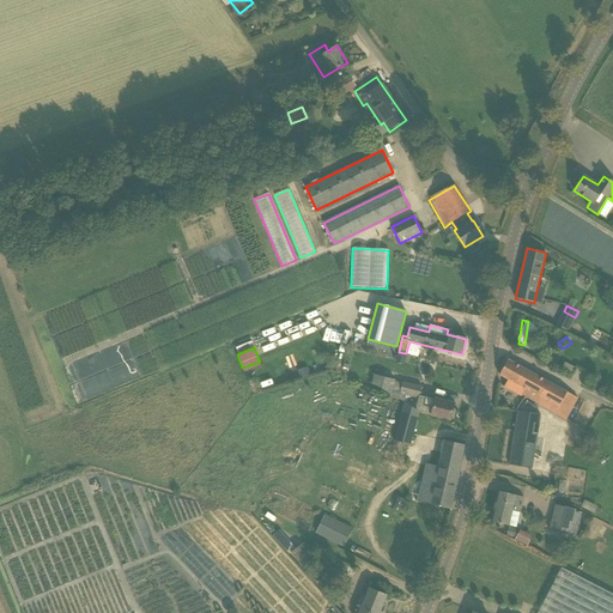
[(406,356),(398,353),(395,364),(405,365),(406,356)]
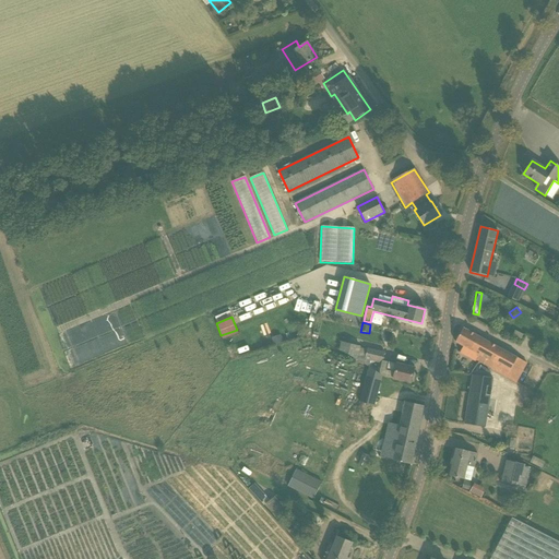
[(516,382),(526,364),(486,341),(463,329),(455,342),(463,346),(460,353),(476,361),(476,360),(516,382)]
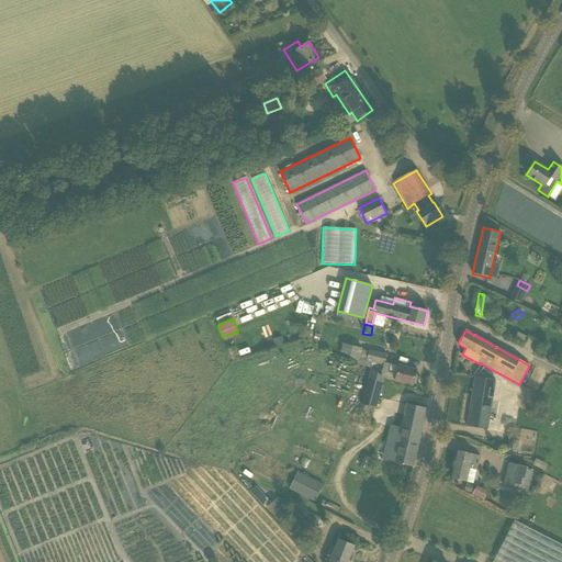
[(344,343),(340,355),(360,360),(363,348),(344,343)]
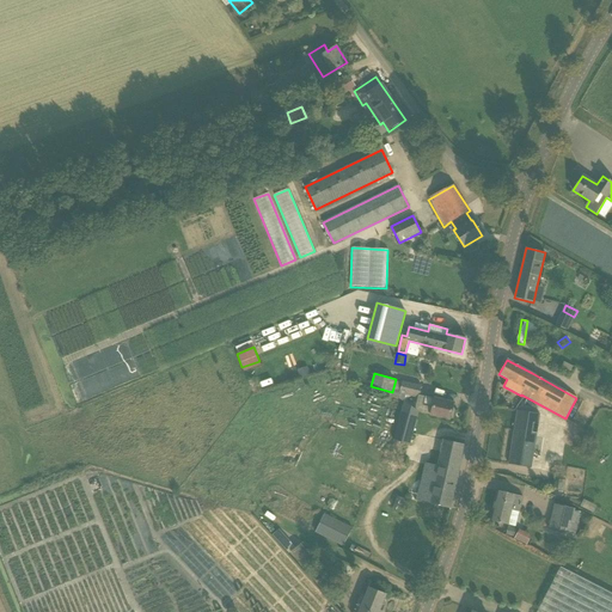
[(402,381),(402,383),(399,398),(404,402),(405,395),(418,398),(421,385),(402,381)]
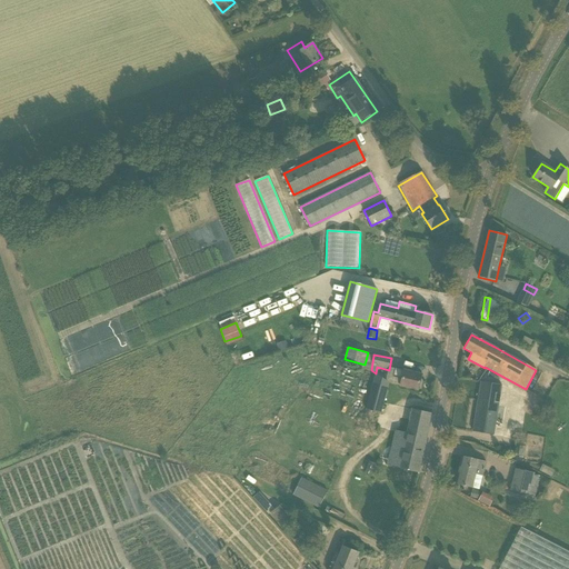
[(399,386),(418,390),(421,375),(403,370),(396,368),(393,377),(401,379),(399,386)]
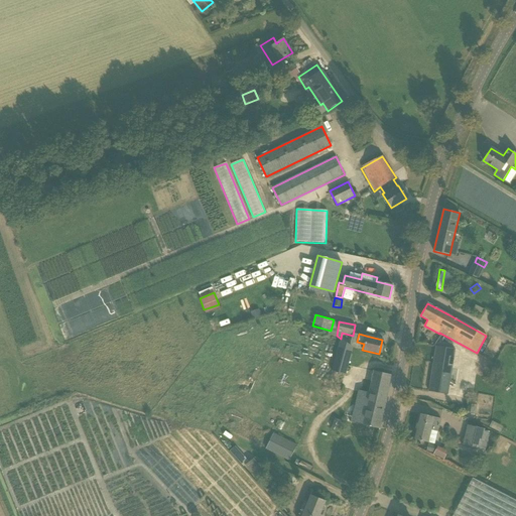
[(331,371),(345,375),(353,347),(340,339),(331,371)]
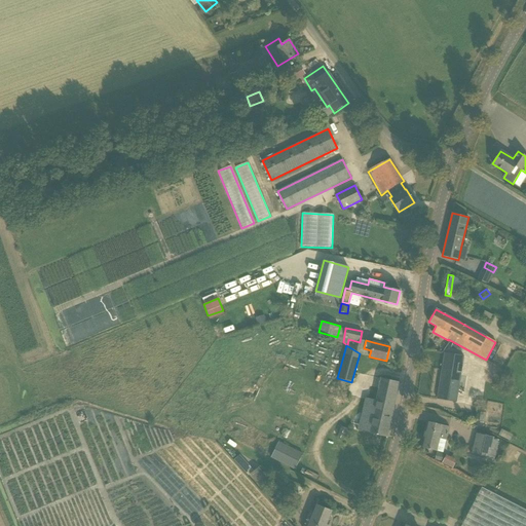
[(437,399),(456,403),(463,357),(445,352),(437,399)]
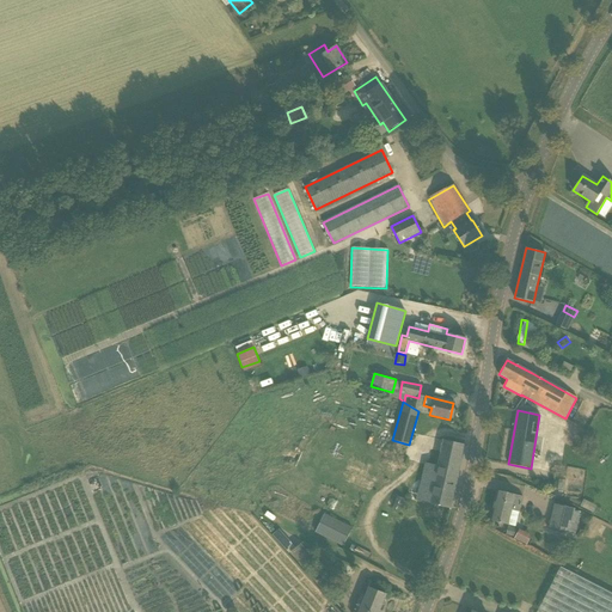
[(464,445),(442,440),(440,452),(432,450),(423,485),(430,488),(429,494),(417,491),(415,500),(428,503),(450,508),(464,445)]
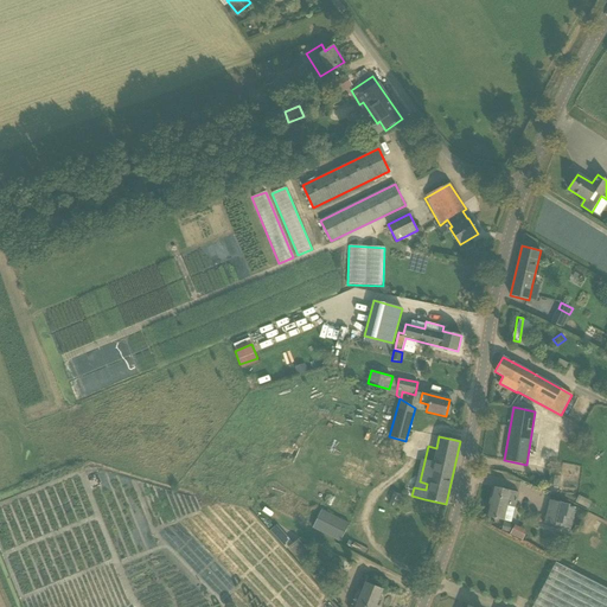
[(511,523),(515,508),(518,492),(493,486),(486,517),(504,521),(511,523)]
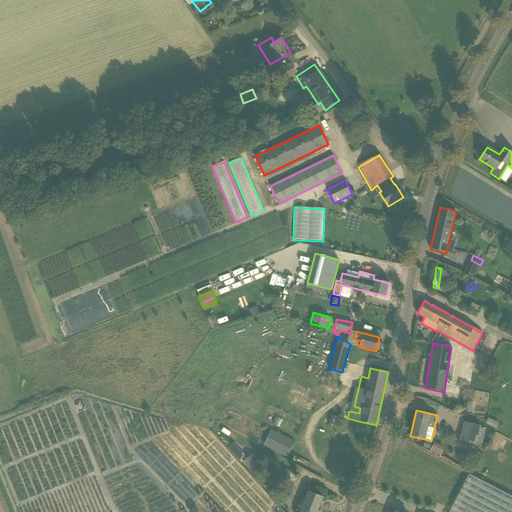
[(332,415),(328,425),(334,428),(338,418),(332,415)]
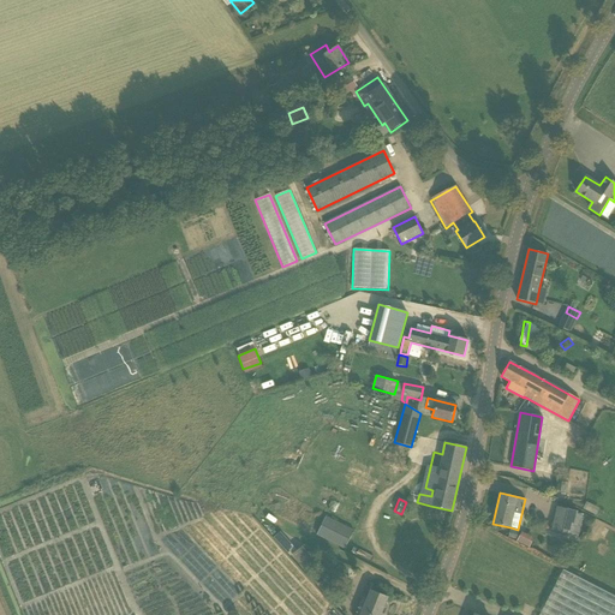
[(551,531),(572,536),(578,513),(578,511),(557,506),(551,531)]
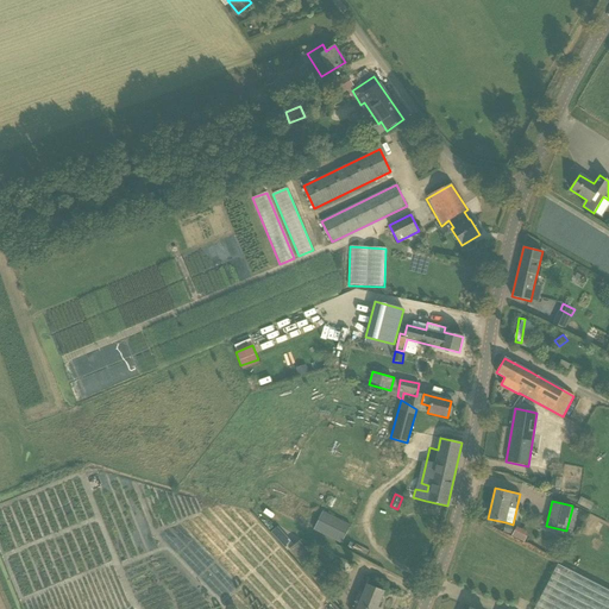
[(341,544),(351,525),(324,512),(313,529),(341,544)]
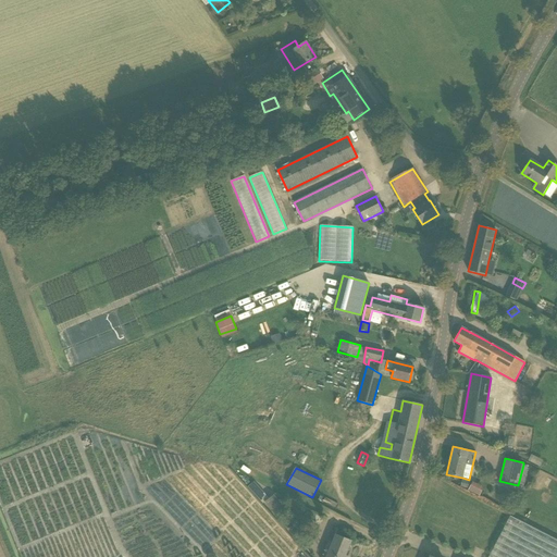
[(470,481),(462,480),(460,487),(468,489),(470,481)]
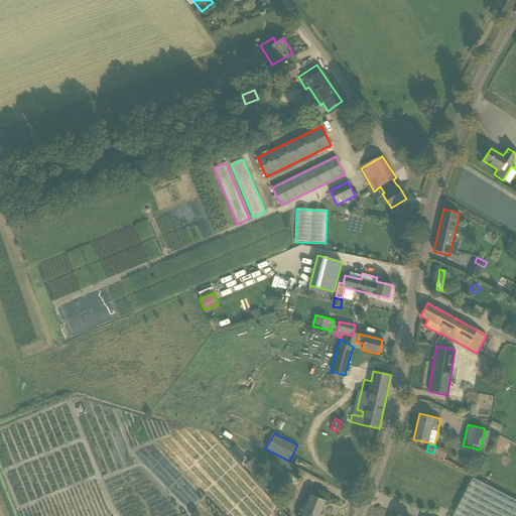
[(235,446),(230,452),(243,467),(248,462),(235,446)]
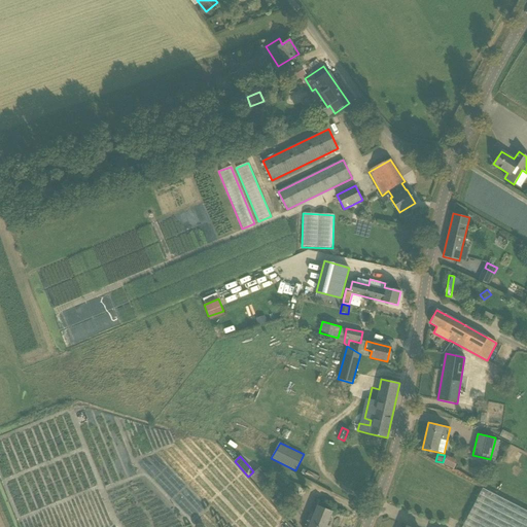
[(444,464),(455,468),(458,460),(447,456),(444,464)]
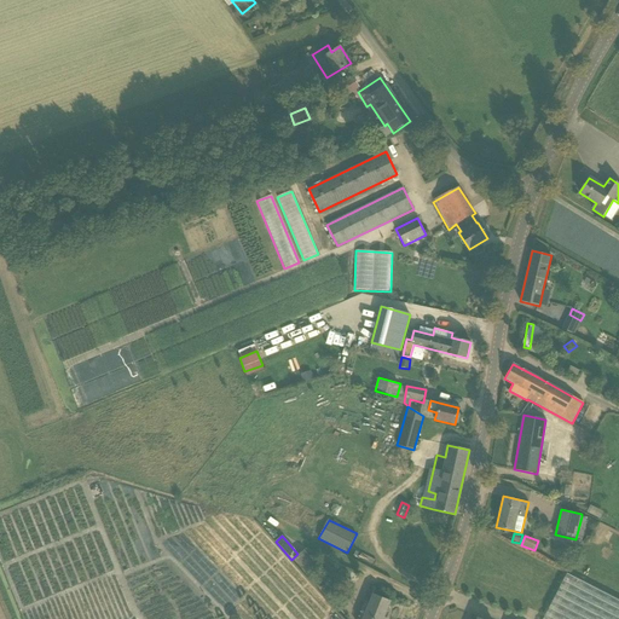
[(294,559),(310,578),(324,562),(311,555),(310,556),(304,550),(294,559)]
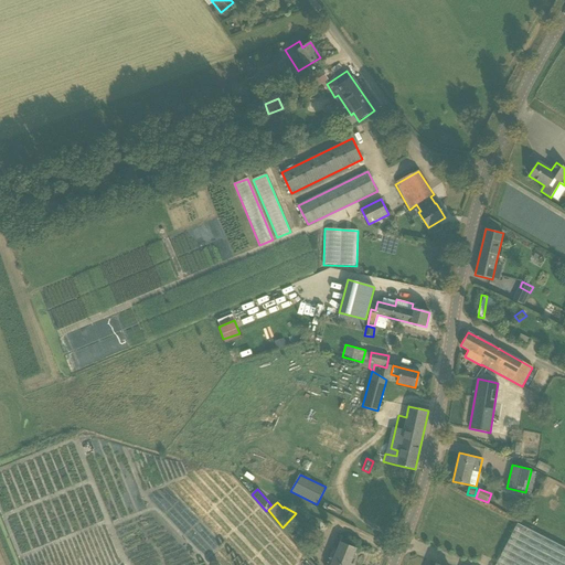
[(564,564),(564,547),(518,523),(494,564),(564,564)]
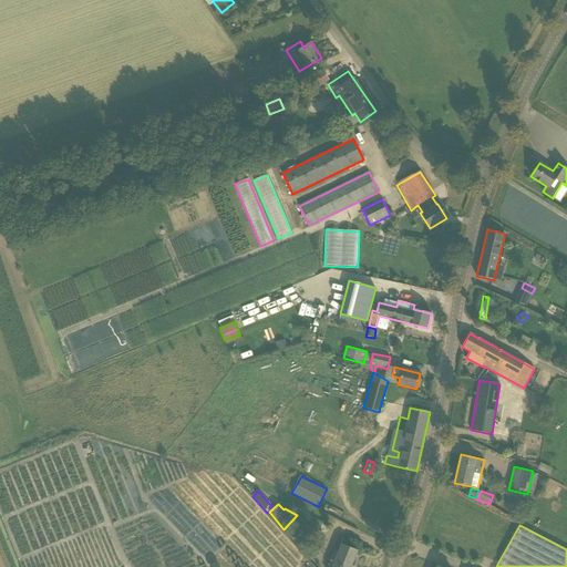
[(350,566),(358,550),(341,544),(331,566),(350,566)]
